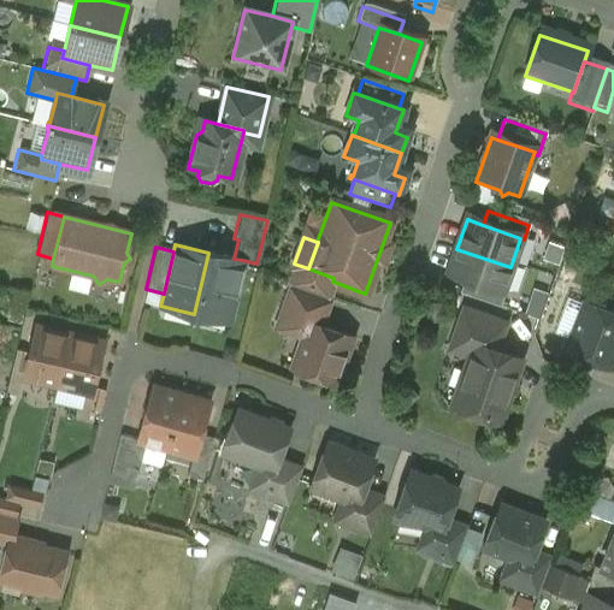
[(511,267),(456,249),(447,278),(462,284),(501,297),(501,296),(511,267)]
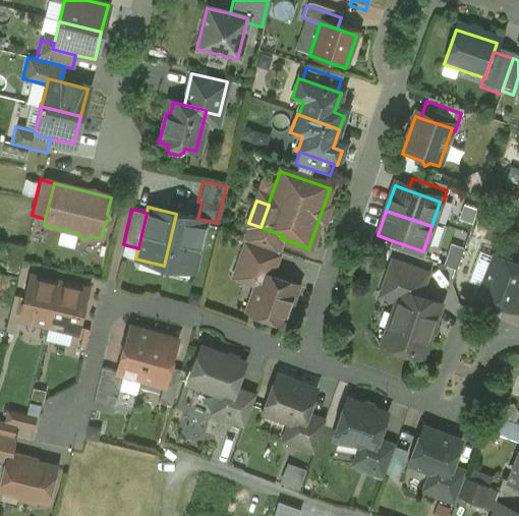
[(197,219),(176,214),(164,266),(191,273),(205,220),(197,219)]
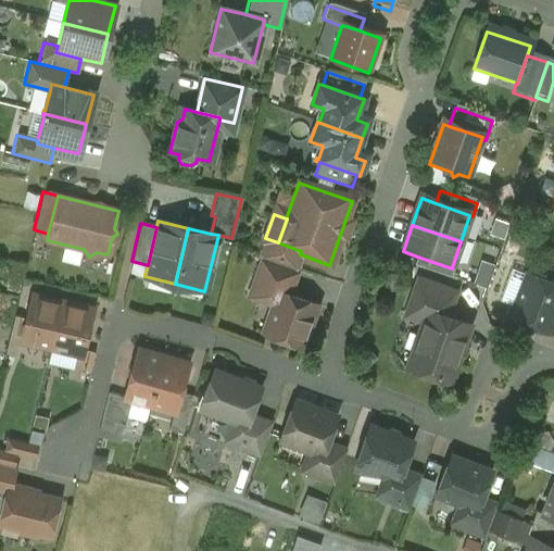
[(265,238),(259,257),(261,258),(296,270),(301,254),(300,254),(301,251),(278,242),(265,238)]
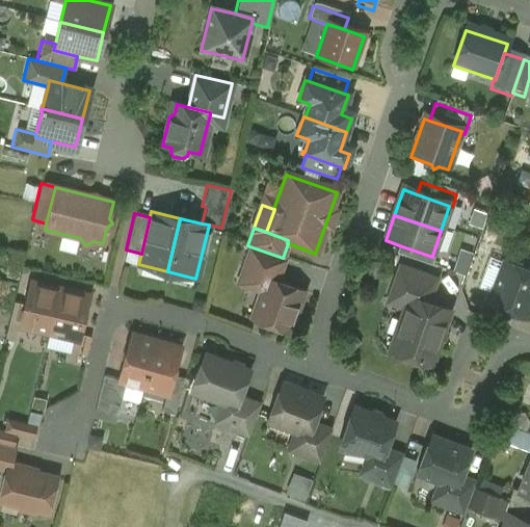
[(432,257),(399,245),(395,257),(430,269),(435,257),(432,256),(432,257)]
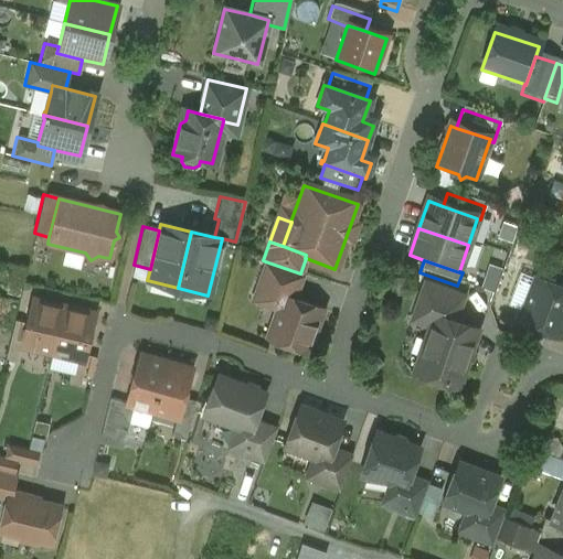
[(300,273),(265,261),(253,293),(279,302),(282,296),(294,300),(303,275),(300,273)]
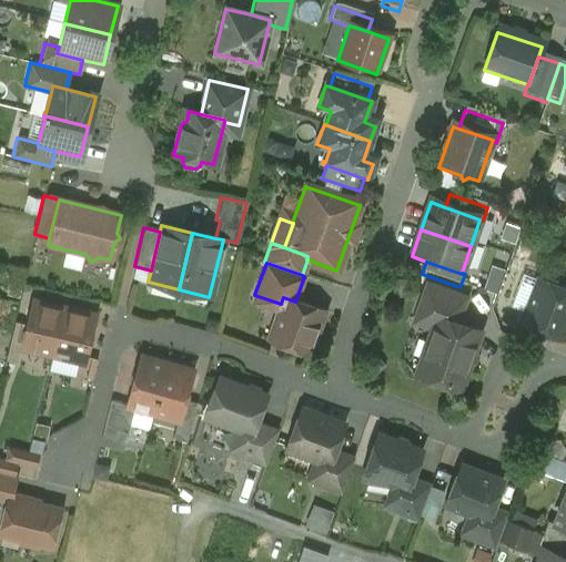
[(565,294),(538,284),(537,286),(539,287),(534,300),(532,299),(522,327),(561,341),(565,326),(565,294)]
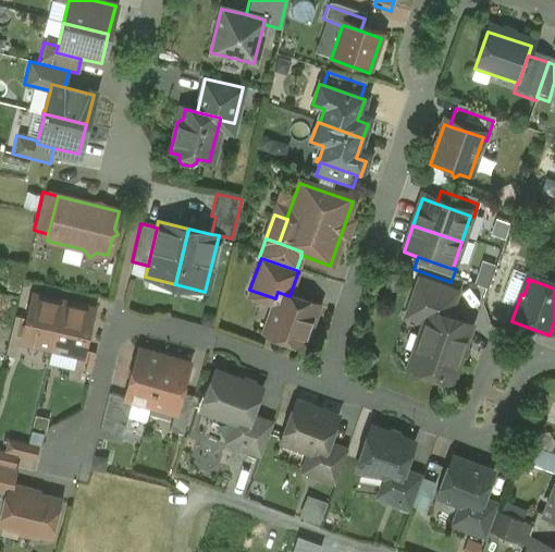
[(455,297),(418,284),(407,315),(424,321),(427,315),(446,322),(455,297)]
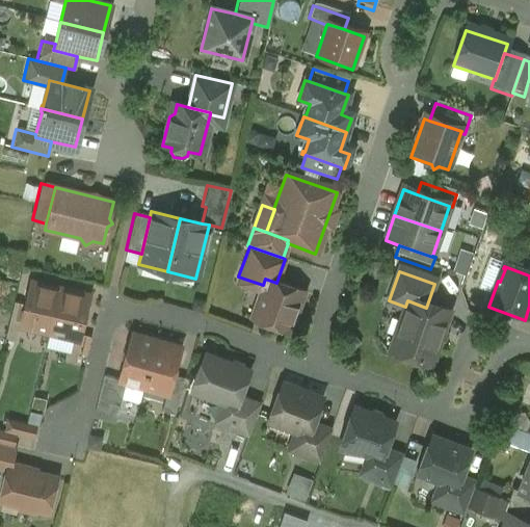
[(276,283),(265,279),(263,285),(252,318),(288,331),(301,291),(276,283)]
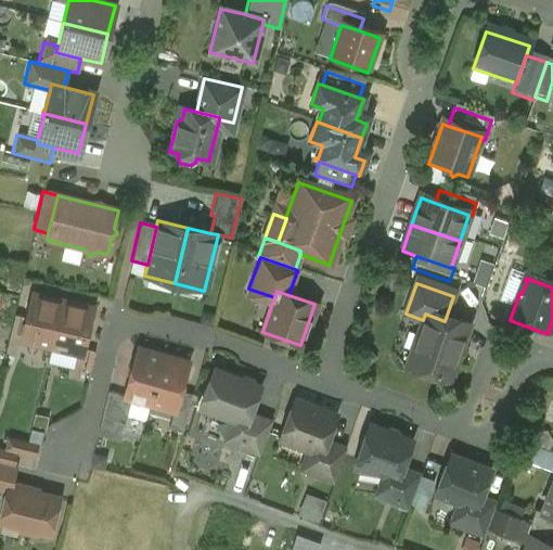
[(61,302),(31,294),(21,340),(50,346),(61,302)]
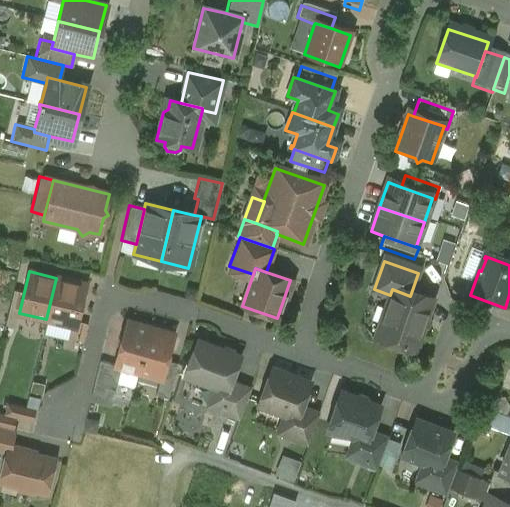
[(83,284),(56,278),(46,319),(74,326),(83,284)]
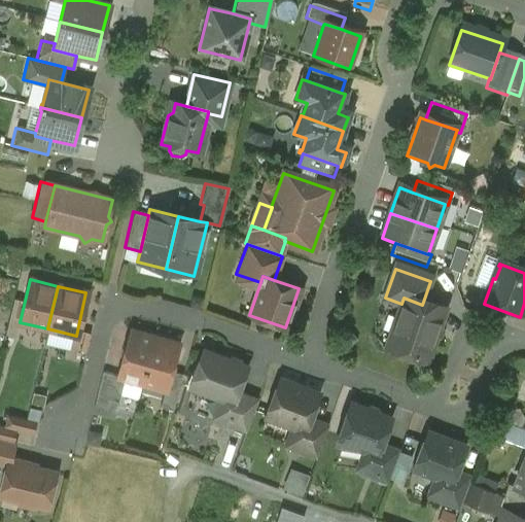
[(422,305),(404,298),(401,304),(385,351),(425,364),(432,343),(434,344),(439,341),(441,336),(439,331),(436,331),(444,312),(422,305)]
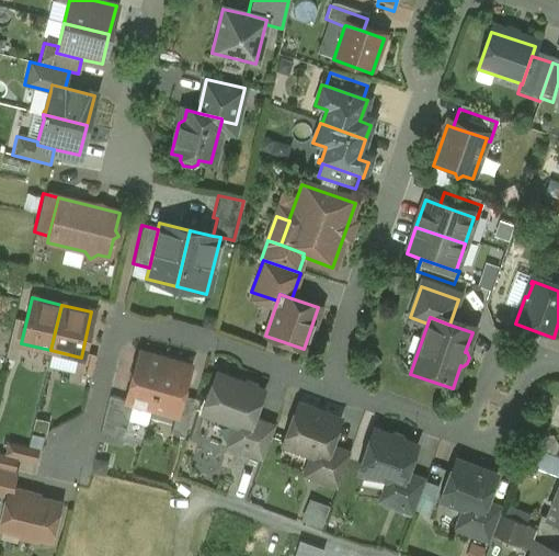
[(163,359),(138,352),(125,401),(124,403),(132,405),(127,420),(145,424),(149,410),(163,359)]
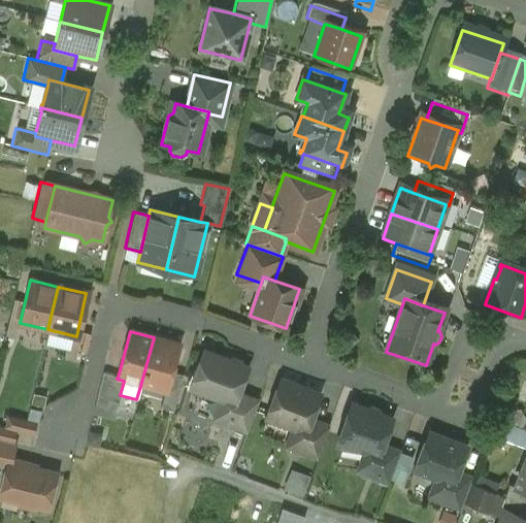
[(177,345),(154,337),(140,386),(163,392),(164,392),(170,372),(177,345)]
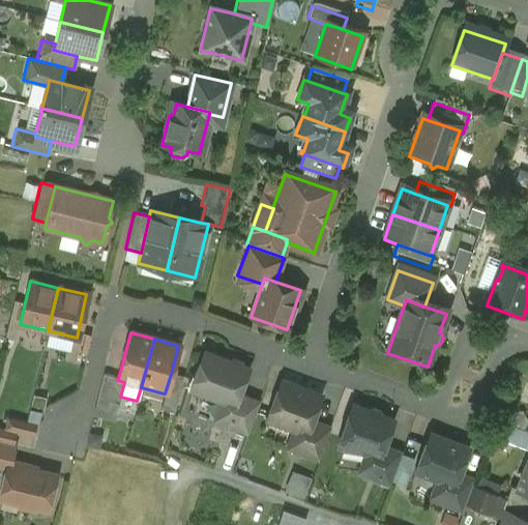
[(246,371),(208,356),(202,359),(197,372),(200,378),(195,390),(231,404),(233,405),(237,395),(246,371)]
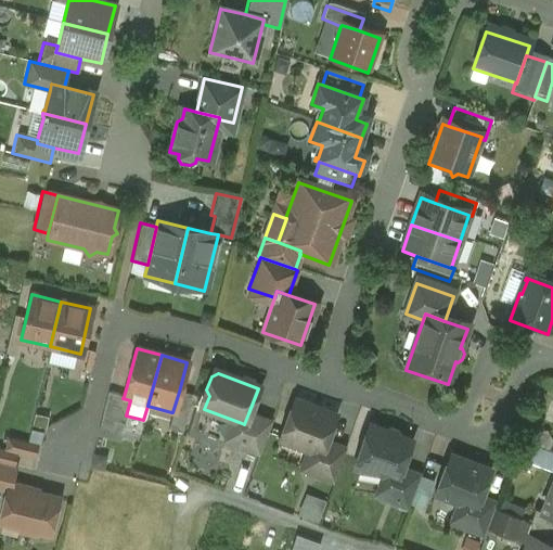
[(124,397),(106,392),(99,426),(112,430),(114,422),(124,424),(126,416),(130,400),(123,398),(124,397)]
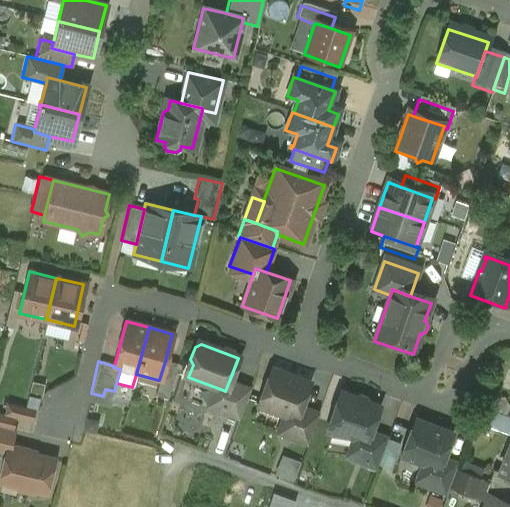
[(176,364),(165,361),(159,380),(158,380),(154,395),(167,399),(176,364)]
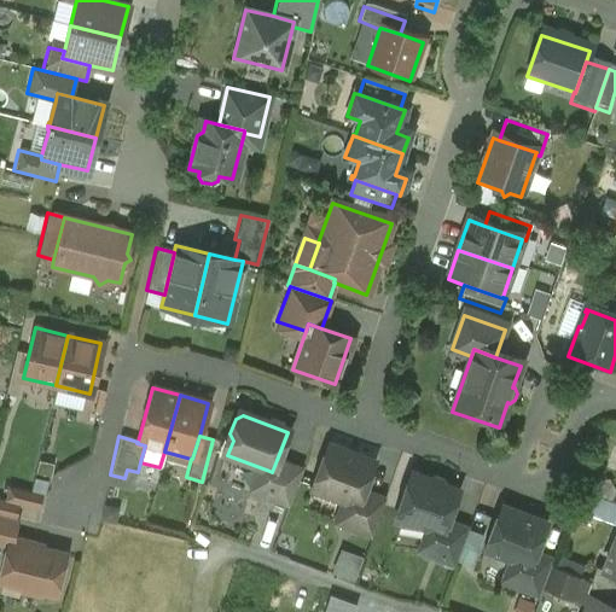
[(372,465),(326,447),(311,488),(353,503),(358,505),(362,491),(372,465)]
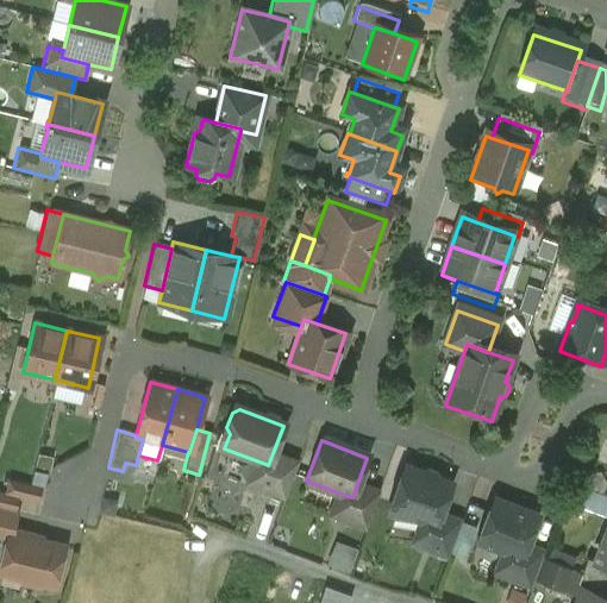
[(295,462),(273,453),(268,465),(266,464),(257,488),(282,497),(295,462)]
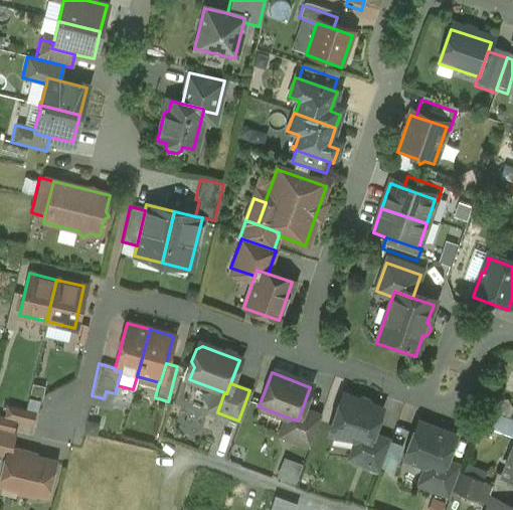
[(379,413),(341,399),(334,416),(339,418),(333,435),(362,446),(367,448),(370,438),(379,413)]
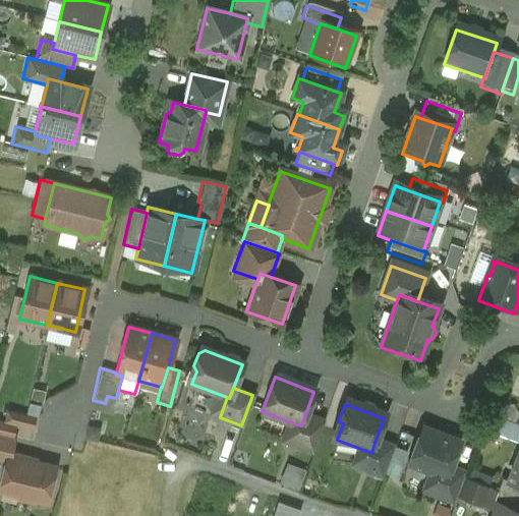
[(35,417),(6,411),(3,422),(15,425),(32,430),(35,417)]
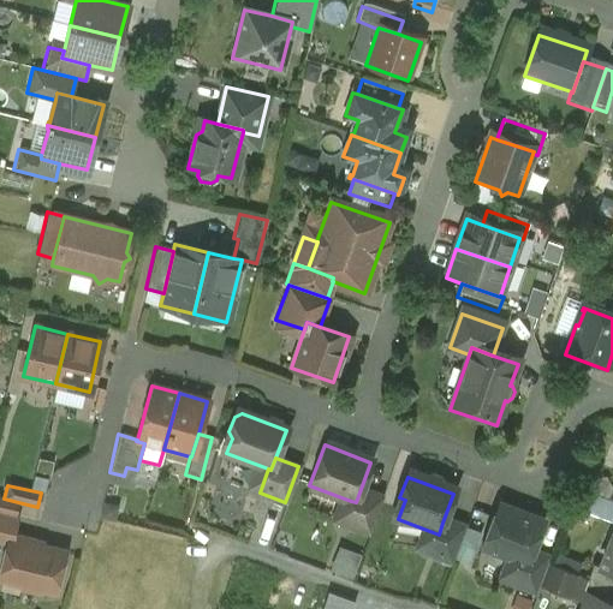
[(361,489),(356,502),(351,501),(343,523),(368,532),(381,497),(361,489)]
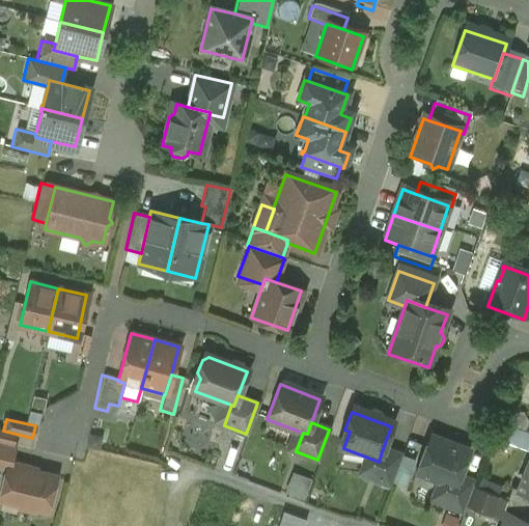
[(16,434),(3,431),(0,430),(0,443),(12,446),(16,434)]
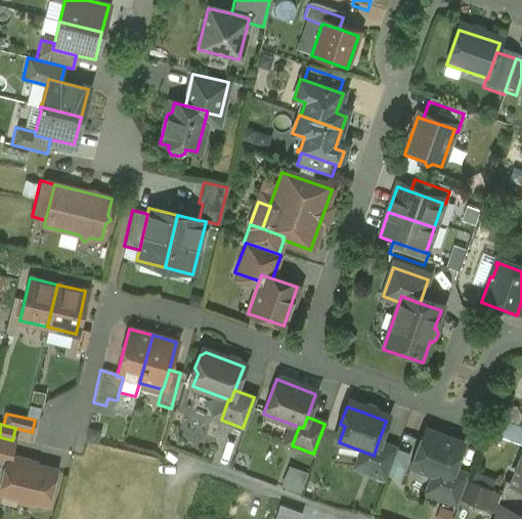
[(461,448),(424,435),(418,452),(423,455),(417,471),(441,480),(437,490),(443,493),(451,472),(461,448)]
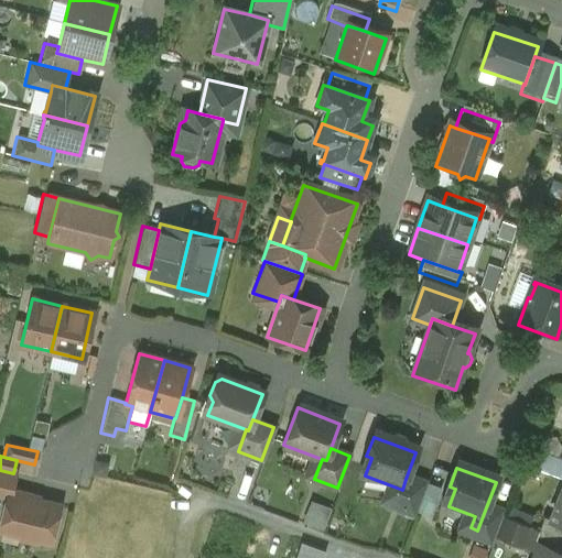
[(13,473),(0,470),(0,499),(7,501),(10,490),(11,490),(14,473),(13,473)]
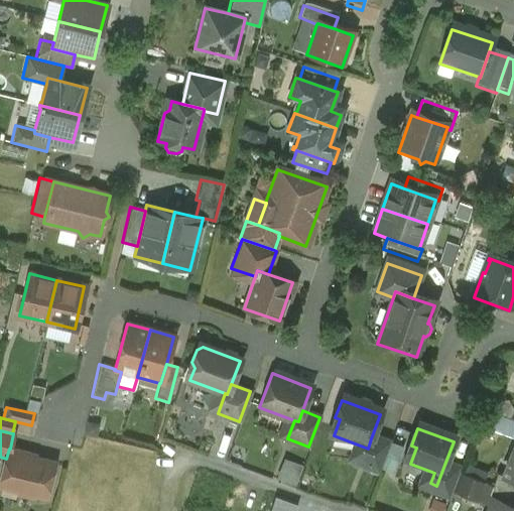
[(389,445),(371,438),(368,449),(363,446),(356,467),(378,475),(389,445)]
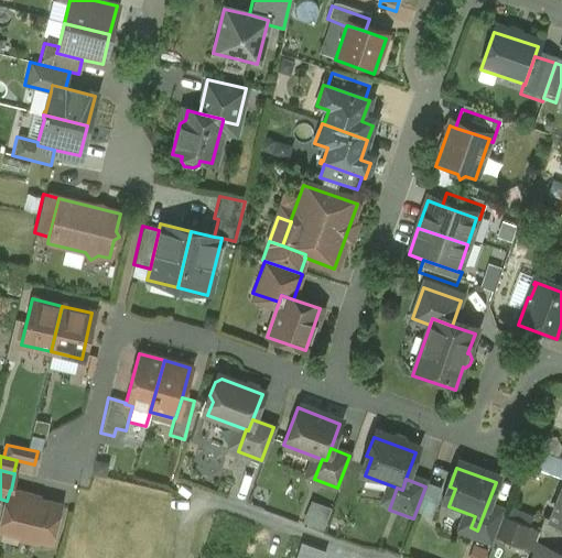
[(11,490),(10,490),(7,501),(0,528),(20,533),(19,538),(36,543),(38,537),(49,540),(57,506),(35,501),(36,496),(30,495),(11,490)]
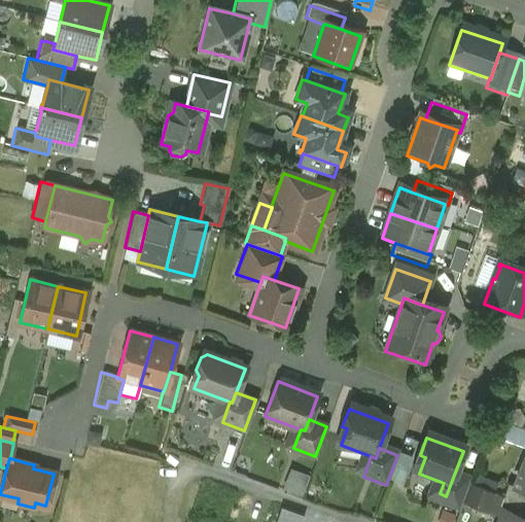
[(524,471),(523,476),(520,475),(513,490),(513,492),(524,496),(524,471)]
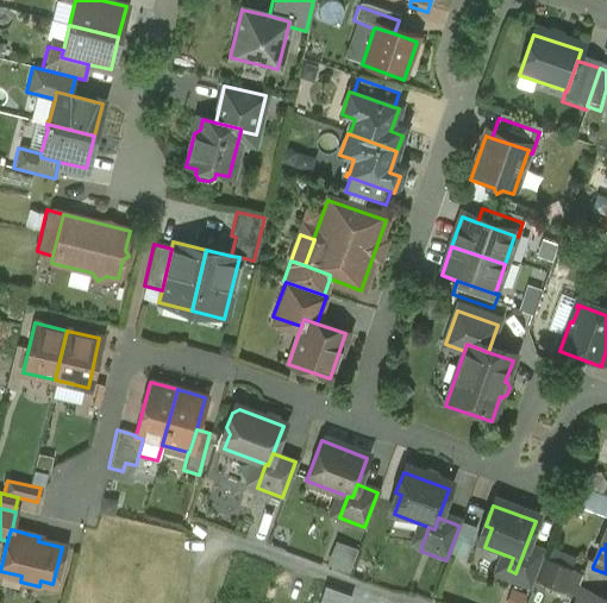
[(543,556),(525,548),(515,573),(508,570),(504,580),(530,590),(543,556)]
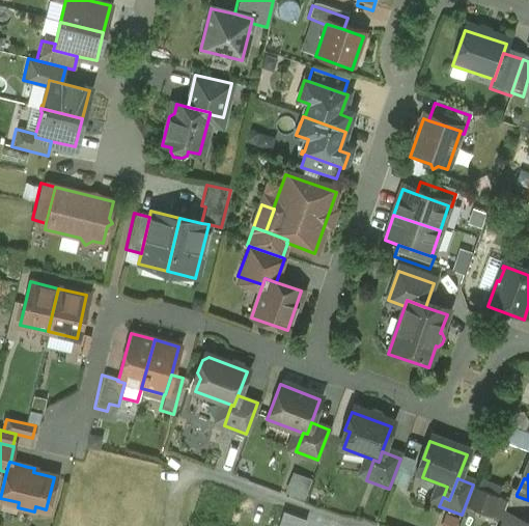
[(505,505),(471,492),(464,511),(491,522),(492,520),(501,525),(505,525),(507,520),(500,517),(505,505)]
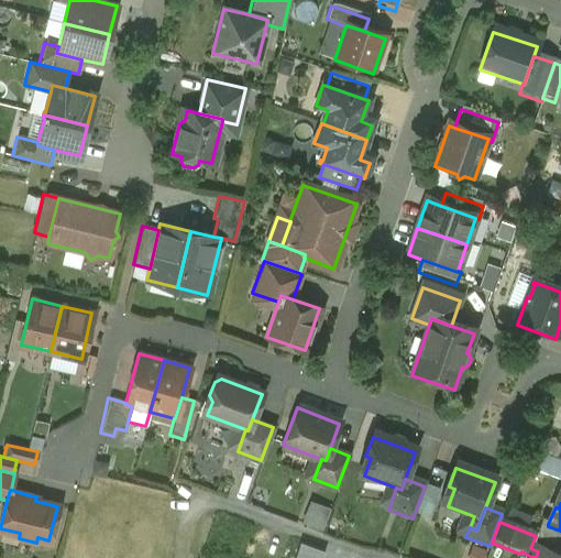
[(560,531),(548,526),(548,524),(541,522),(536,535),(560,545),(560,531)]
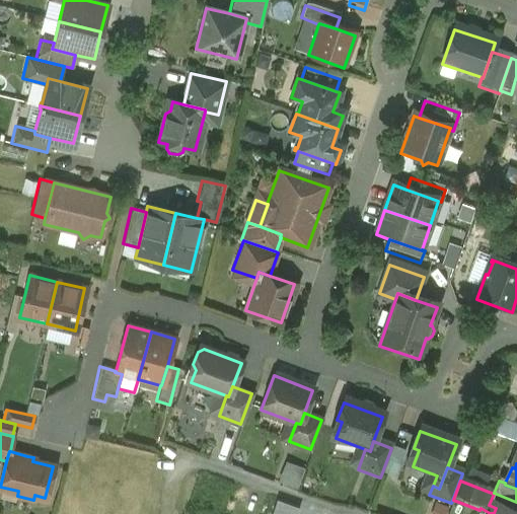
[(516,506),(516,502),(494,493),(494,494),(489,505),(496,508),(496,507),(511,513),(514,513),(516,506)]
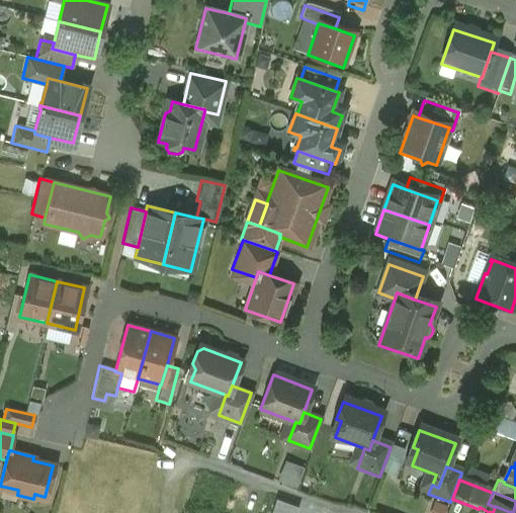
[(295,512),(298,506),(275,498),(270,512),(295,512)]
